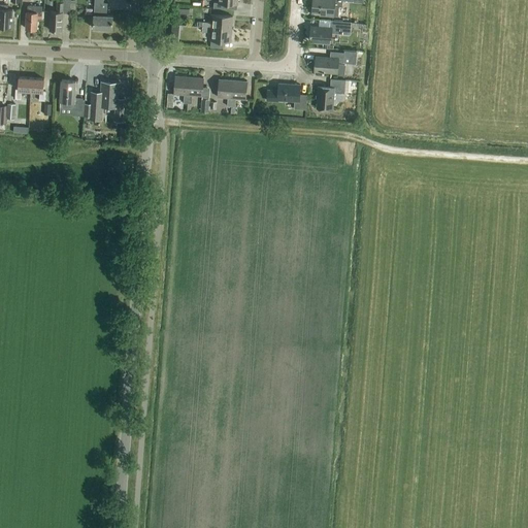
[(70,13),(70,0),(63,0),(64,3),(57,2),(57,11),(51,11),(50,30),(62,31),(63,13),(70,13)]
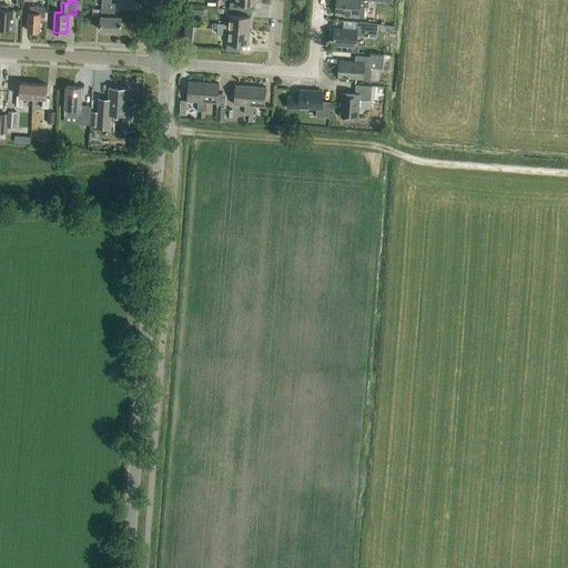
[(255,0),(234,0),(234,3),(230,3),(230,9),(247,10),(247,4),(255,4),(255,0)]
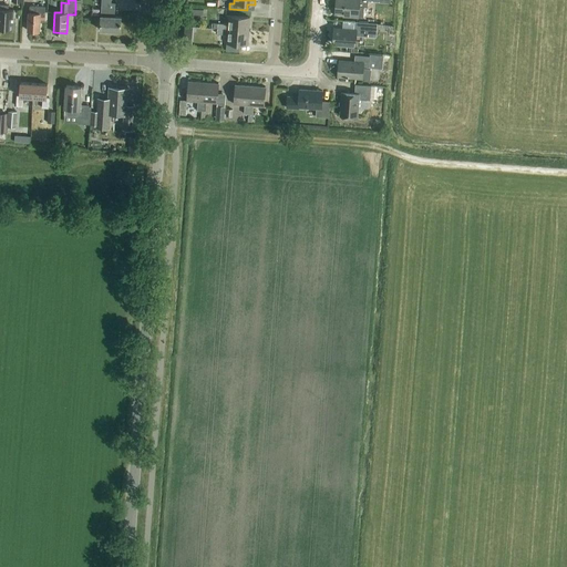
[(336,0),(336,13),(343,13),(343,16),(363,18),(364,7),(368,8),(368,0),(374,1),(374,0),(336,0)]
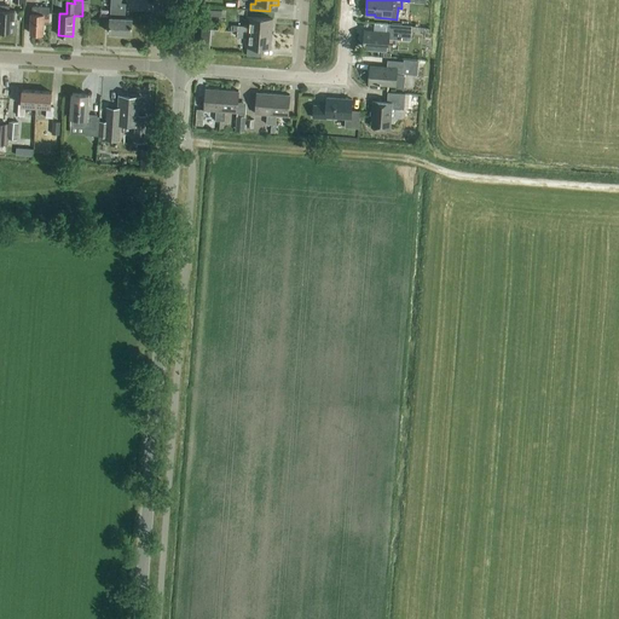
[(110,17),(109,33),(131,34),(132,18),(125,18),(125,4),(111,4),(111,11),(115,12),(115,18),(110,17)]
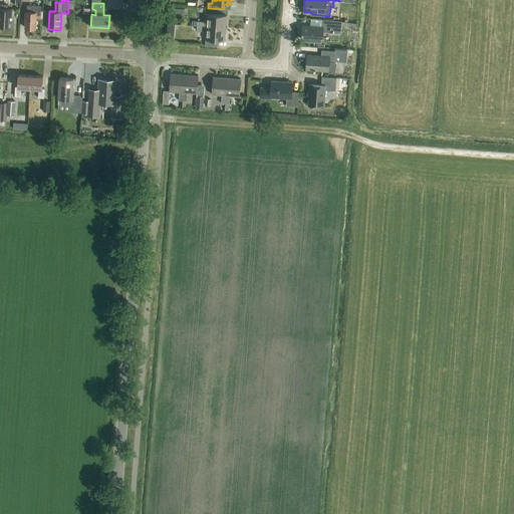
[(0,26),(11,27),(12,9),(7,9),(7,5),(0,4),(0,26)]
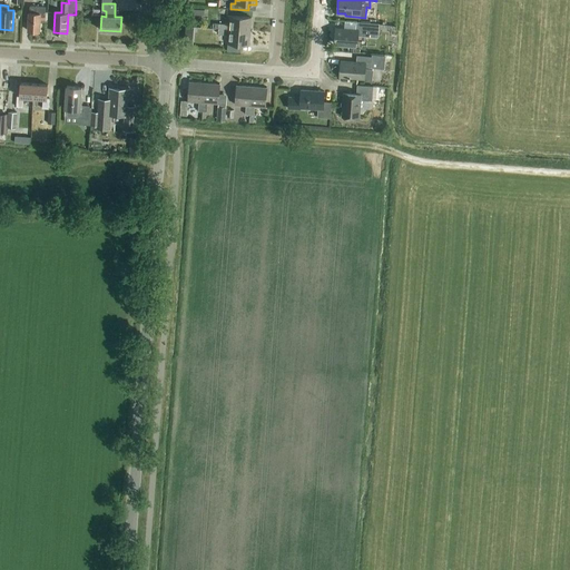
[(45,20),(45,13),(46,7),(30,7),(29,12),(28,31),(39,32),(40,21),(43,22),(45,20)]
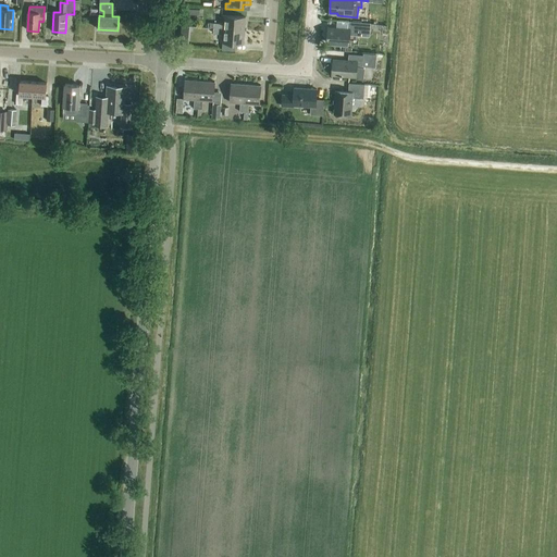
[(214,23),(213,28),(245,31),(245,17),(224,16),(224,24),(214,23)]
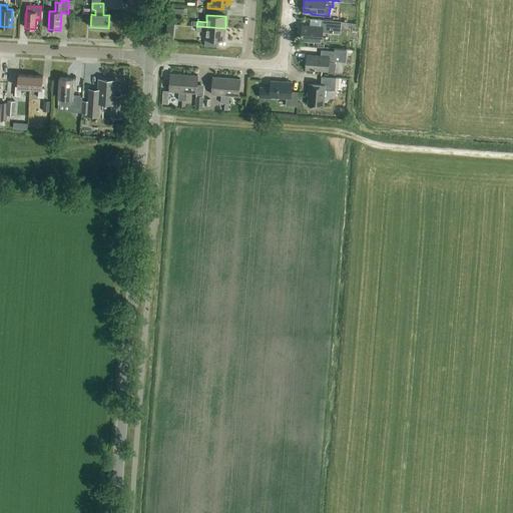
[(332,33),(333,21),(321,20),(320,27),(302,26),(301,40),(321,41),(322,32),(332,33)]
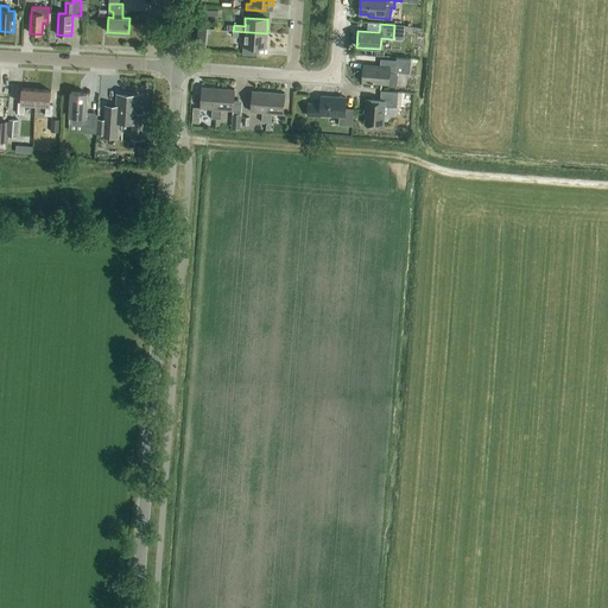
[(267,33),(233,31),(233,37),(244,38),(242,46),(266,49),(267,33)]
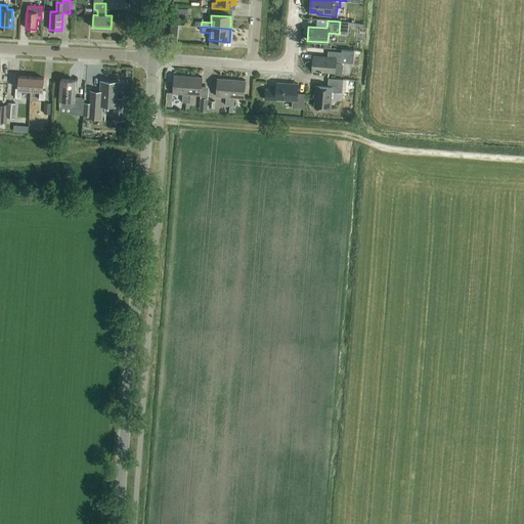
[(341,52),(329,51),(328,57),(313,56),(312,71),(339,73),(340,62),(341,62),(341,52)]
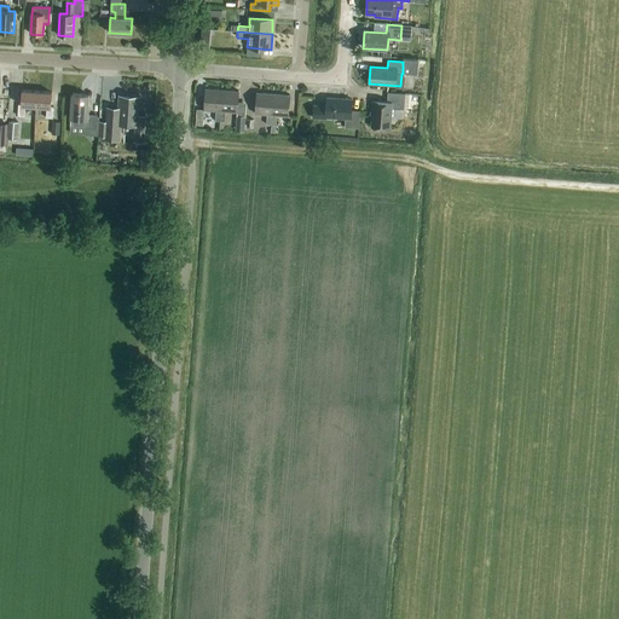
[(220,121),(223,91),(206,88),(204,110),(215,111),(215,121),(220,121)]
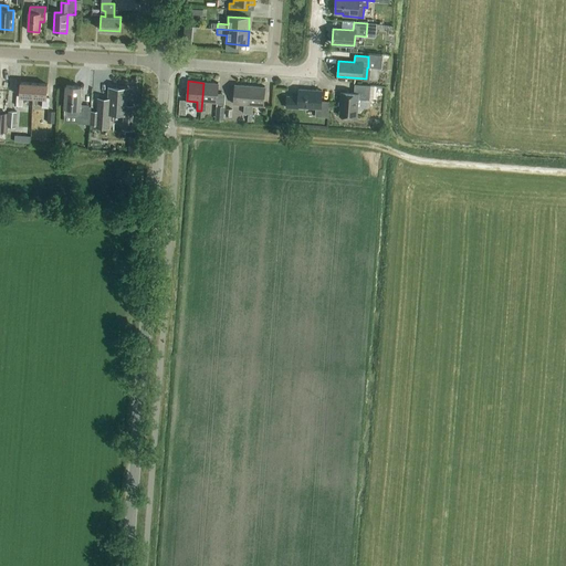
[(33,97),(33,84),(20,83),(19,96),(17,96),(16,106),(22,107),(23,97),(33,97)]
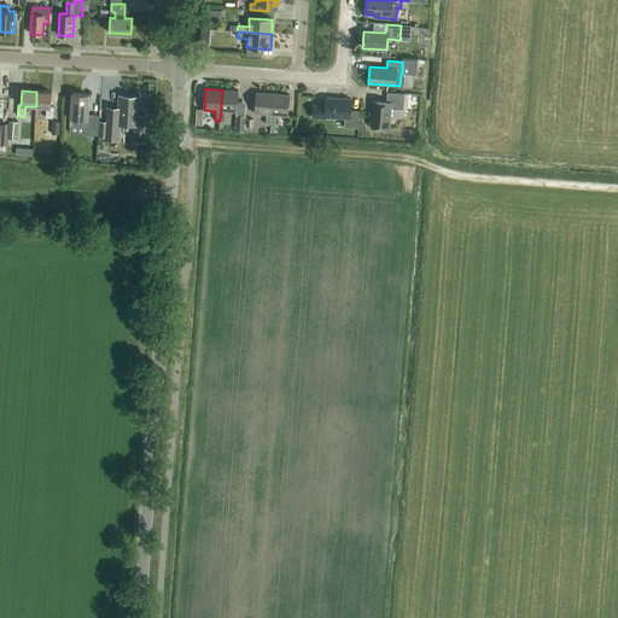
[(238,92),(222,91),(220,121),(225,122),(225,112),(237,112),(238,92)]
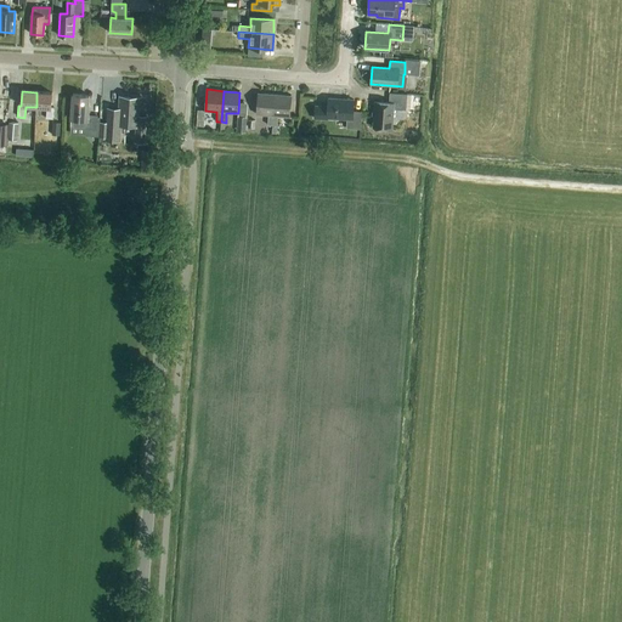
[(52,94),(37,92),(37,107),(47,108),(46,119),(54,119),(55,108),(51,108),(52,94)]
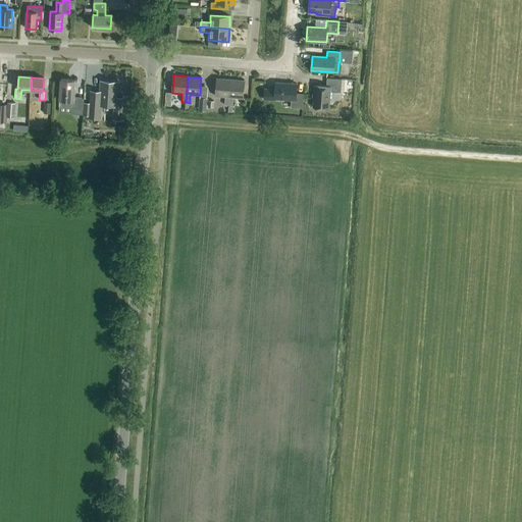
[(228,105),(230,80),(216,79),(215,96),(225,97),(224,105),(228,105)]
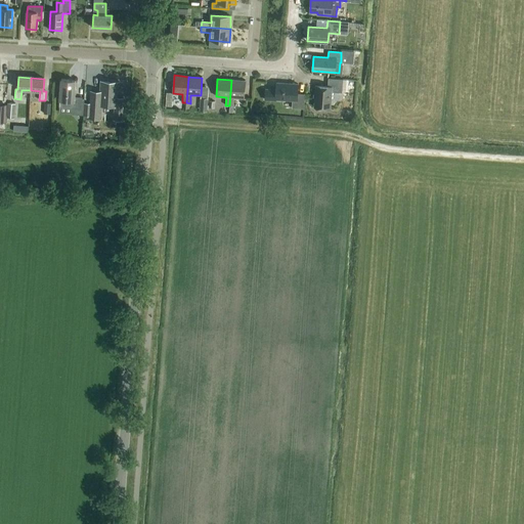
[(331,108),(332,92),(342,93),(343,80),(329,79),(328,87),(315,86),(314,107),(331,108)]
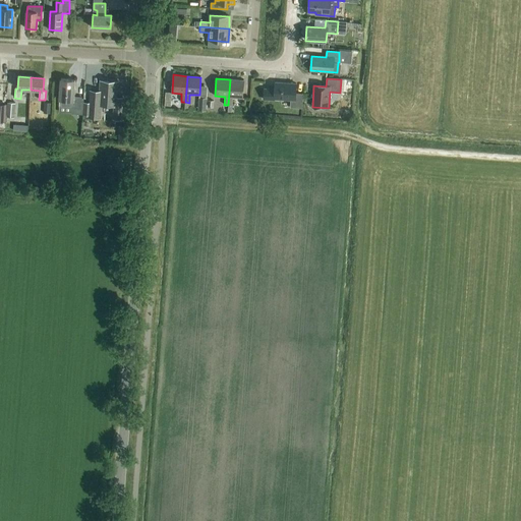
[(61,79),(59,100),(59,102),(60,103),(61,105),(65,105),(67,104),(68,102),(68,100),(71,100),(71,113),(80,113),(81,97),(73,97),(75,80),(61,79)]
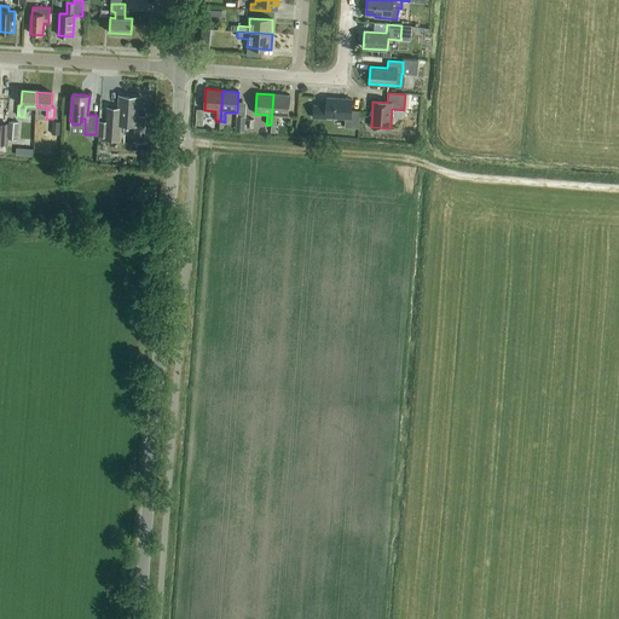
[(273,94),(271,125),(276,126),(277,116),(288,117),(290,96),(273,94)]
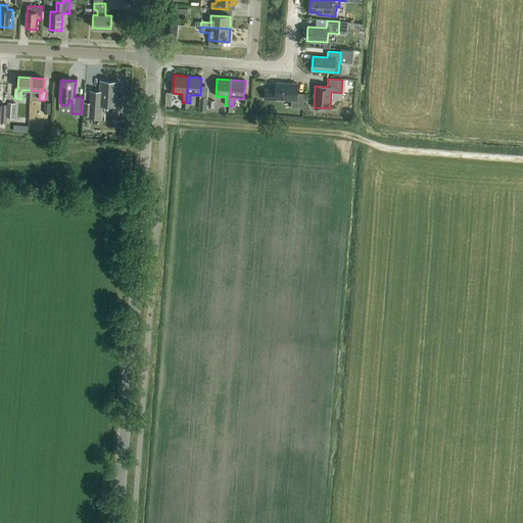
[(91,93),(90,98),(84,97),(83,114),(100,115),(101,105),(115,105),(117,83),(101,82),(101,94),(91,93)]
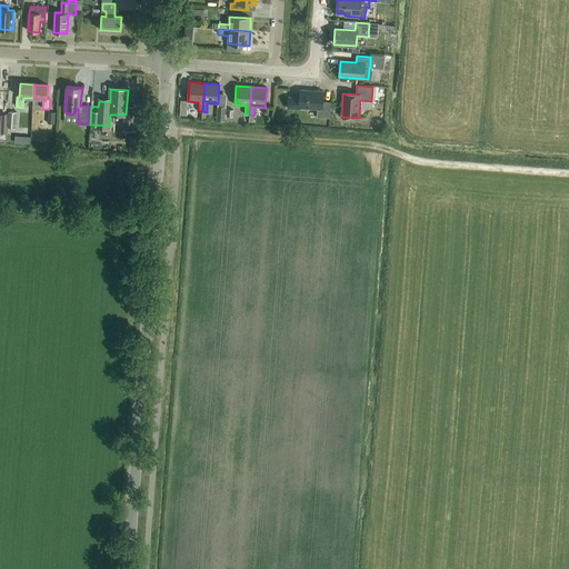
[(295,98),(293,109),(299,109),(299,108),(317,109),(317,118),(330,118),(331,102),(322,102),(323,91),(300,90),(300,98),(295,98)]
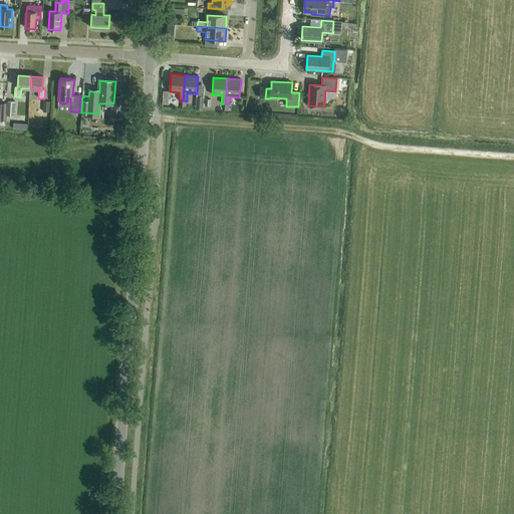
[(15,100),(9,100),(7,100),(6,115),(7,115),(5,129),(14,130),(15,120),(12,120),(13,115),(14,116),(15,100)]
